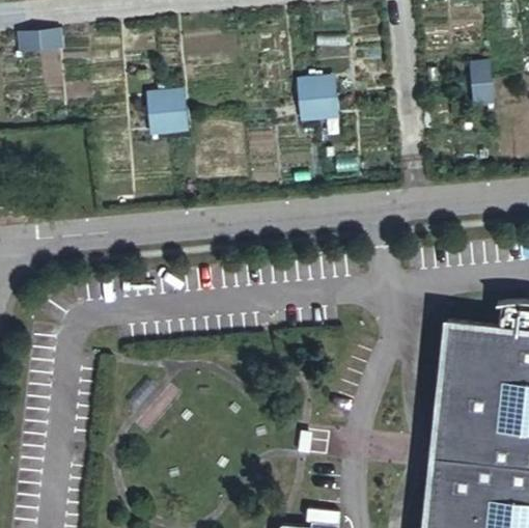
[(63,28),(19,31),(20,52),(64,48),(63,28)]
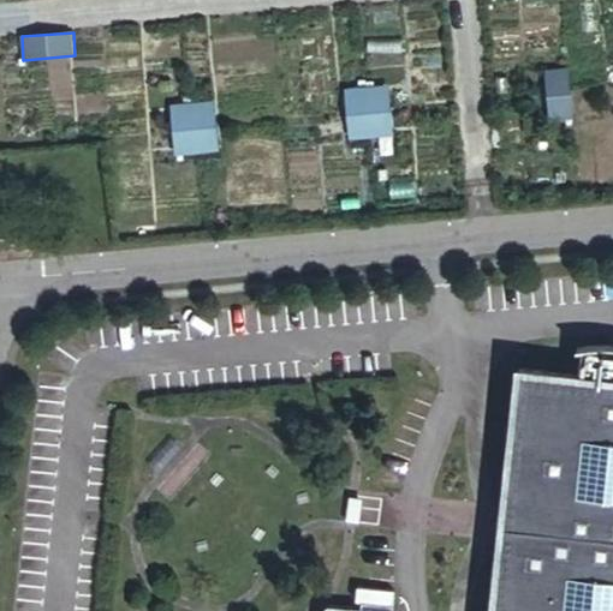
[(554,69),(529,72),(534,121),(559,119),(554,69)]
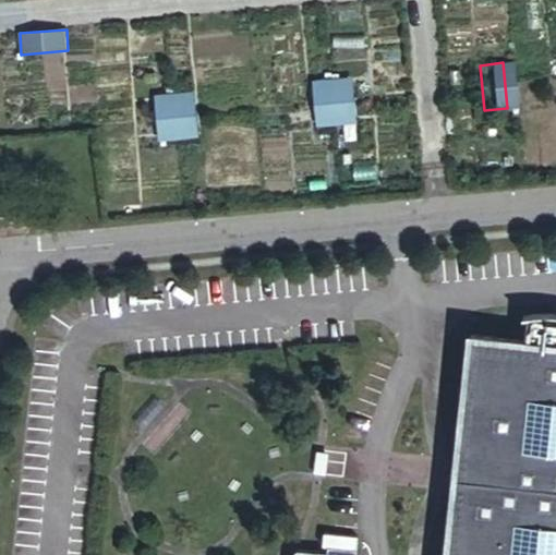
[(353,79),(314,83),(318,127),(358,122),(353,79)]
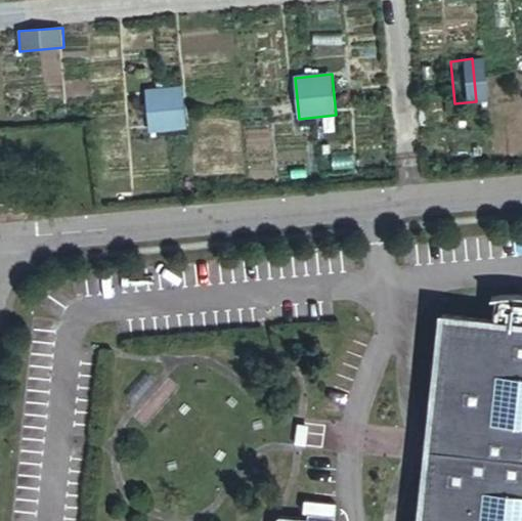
[(183,87),(146,91),(150,131),(187,128),(183,87)]
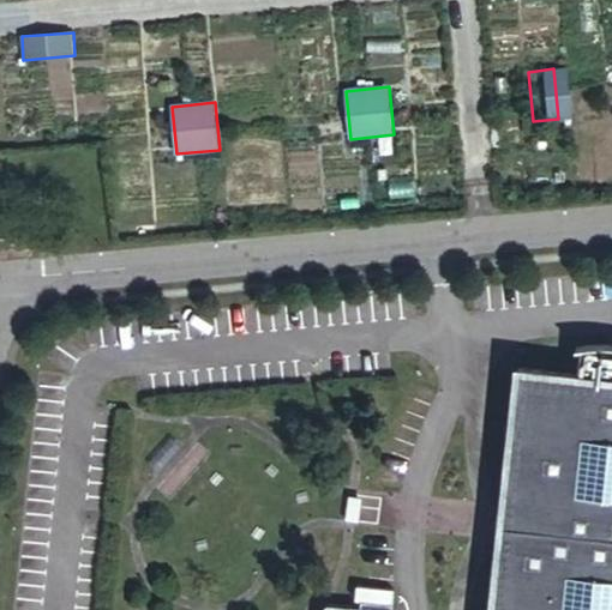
[(611,609),(611,343),(610,343),(591,343),(575,345),(571,373),(513,367),(486,609),(611,609)]
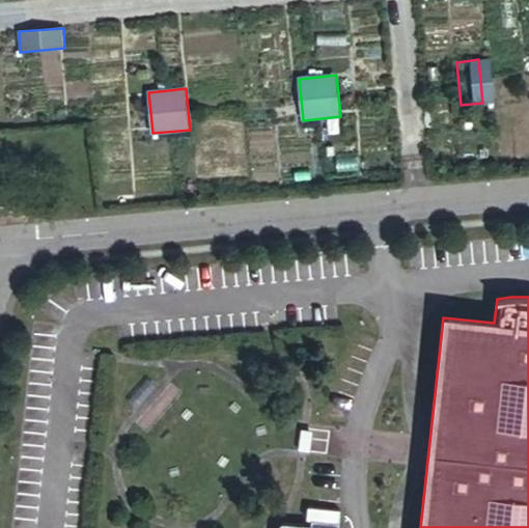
[(310,519),(310,525),(281,524),(278,527),(334,527),(335,511),(306,508),(306,519),(310,519)]
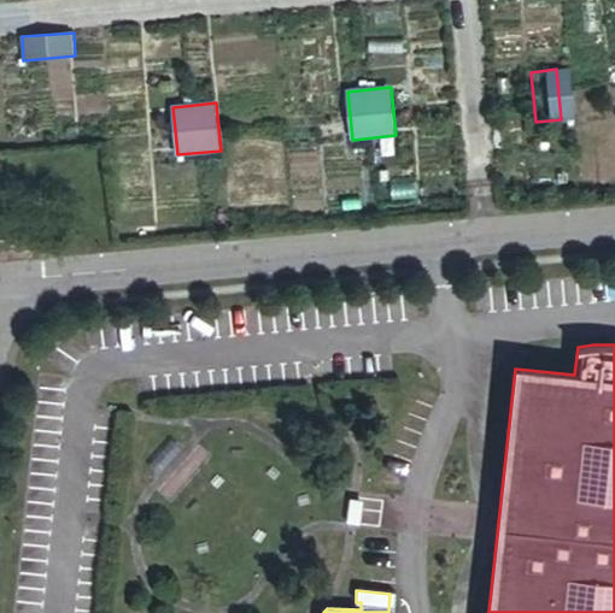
All buildings are outlined.
